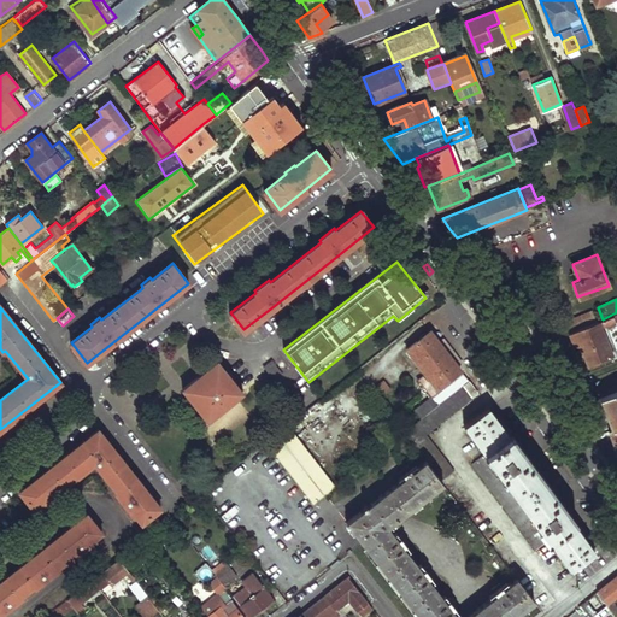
[(589,311),(562,321),(566,333),(568,333),(594,322),(589,311)]
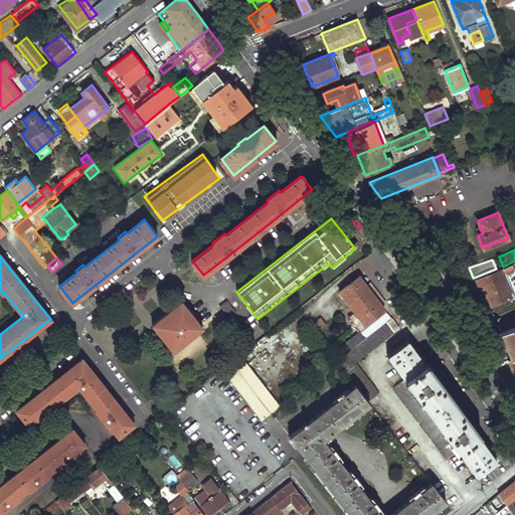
[(505,272),(514,268),(514,261),(503,267),(496,269),(474,278),(477,286),(483,288),(490,305),(511,297),(502,276),(506,275),(505,272)]
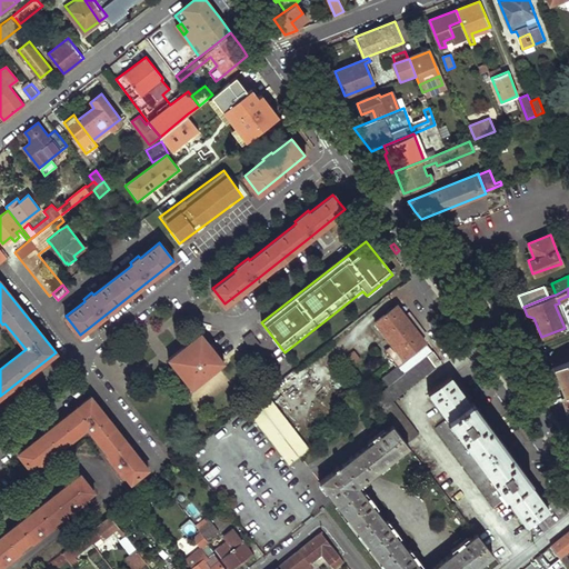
[(565,328),(568,326),(559,303),(555,305),(565,328)]
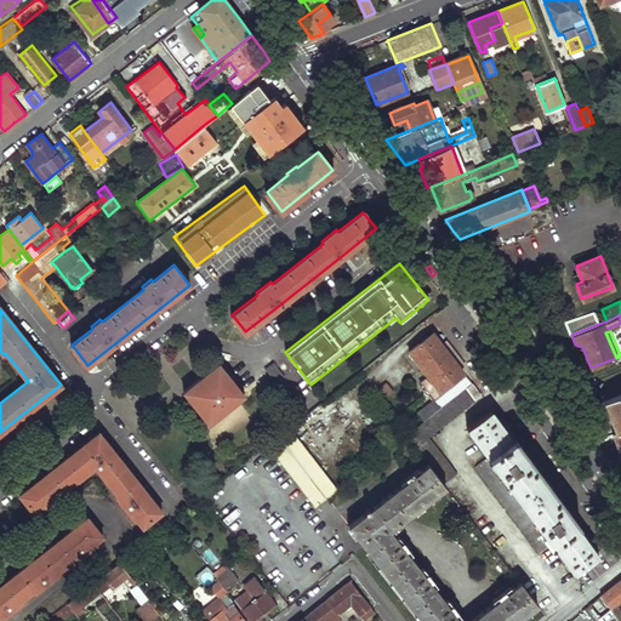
[(433,334),(409,352),(426,374),(423,376),(428,382),(425,386),(436,400),(428,405),(436,414),(467,389),(473,386),(433,334)]
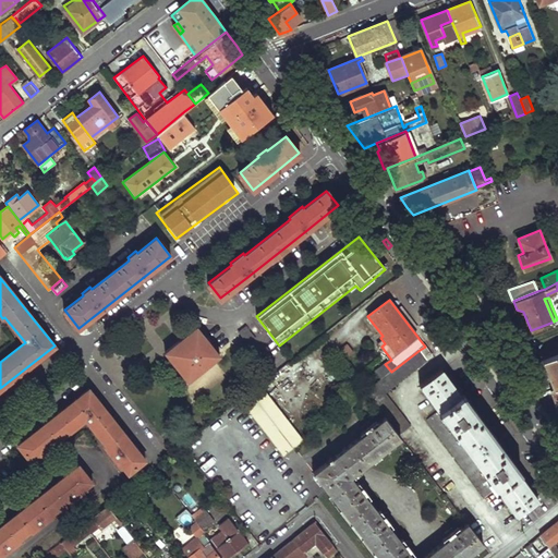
[(197,326),(166,351),(189,379),(219,354),(197,326)]
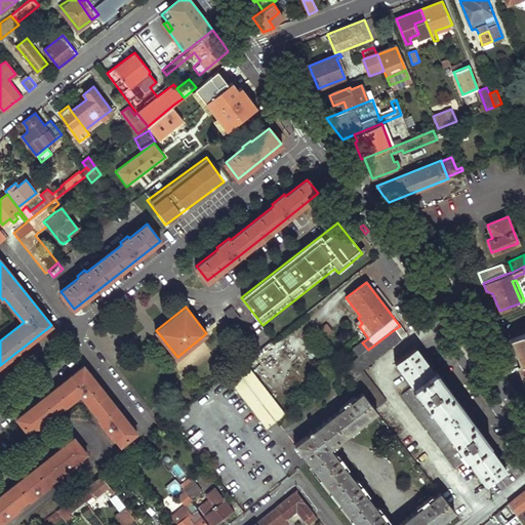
[(233,309),(226,312),(231,323),(238,319),(233,309)]
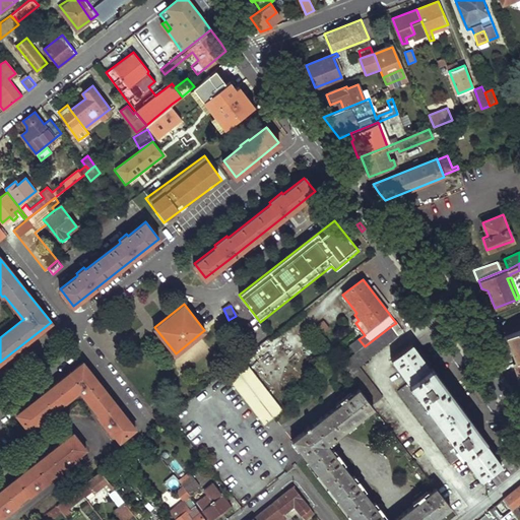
[(324,321),(313,330),(318,335),(329,326),(324,321)]
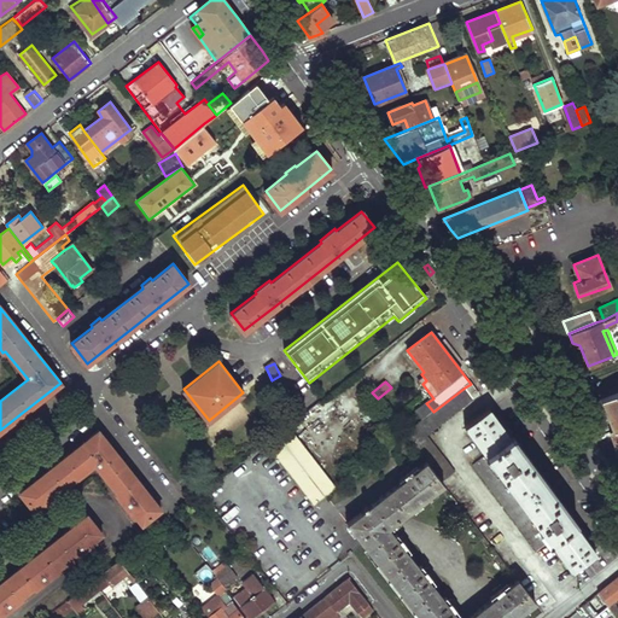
[(465,388),(473,400),(479,395),(471,384),(465,388)]
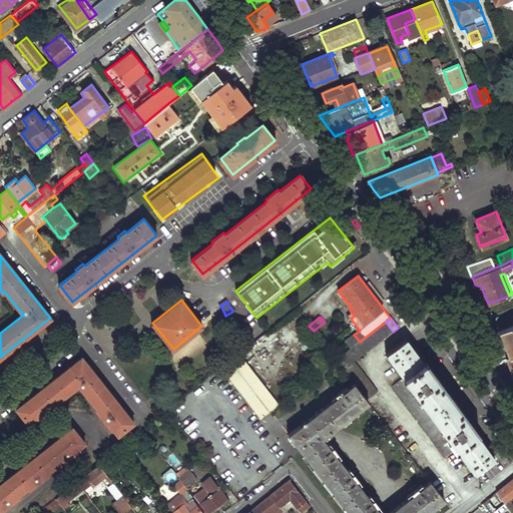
[(510,319),(496,324),(498,330),(512,325),(510,319)]
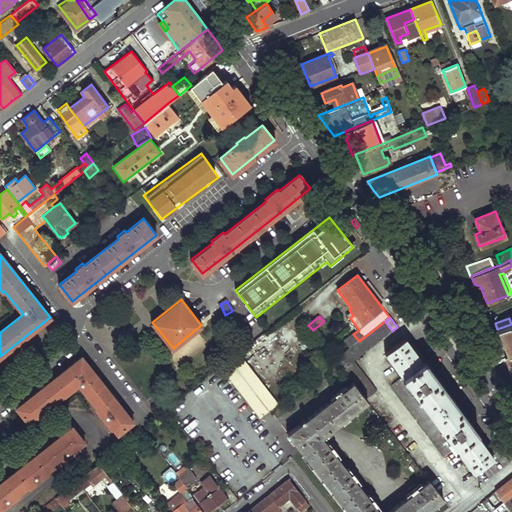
[(393,332),(392,331),(385,321),(359,341),(352,346),(335,360),(353,383),(366,399),(377,391),(354,362),(393,332)]
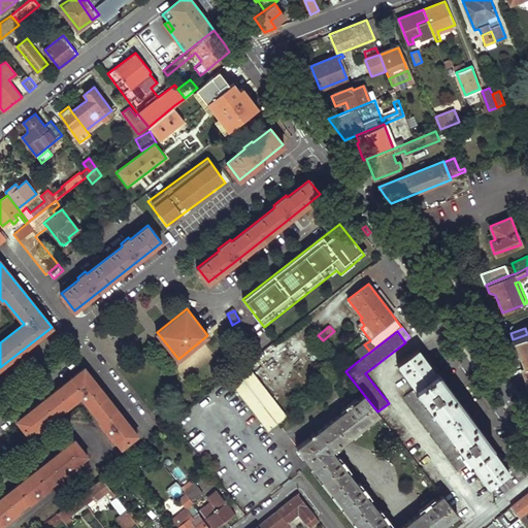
[(527,333),(527,334),(513,339),(523,366),(527,363),(527,333)]
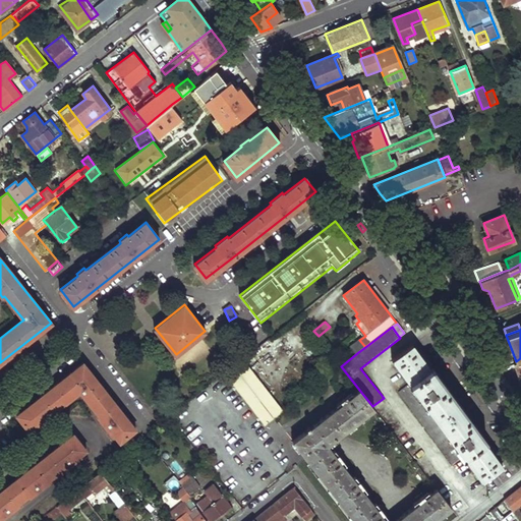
[(359,340),(353,345),(358,352),(365,347),(359,340)]
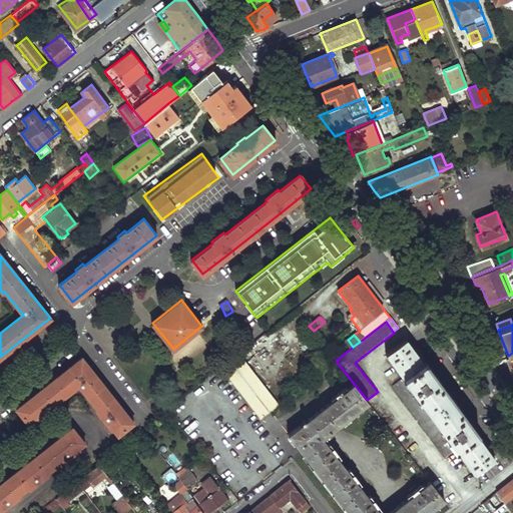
[(406,339),(386,355),(403,379),(392,386),(445,458),(454,451),(456,454),(458,452),(474,474),(495,459),(406,339)]
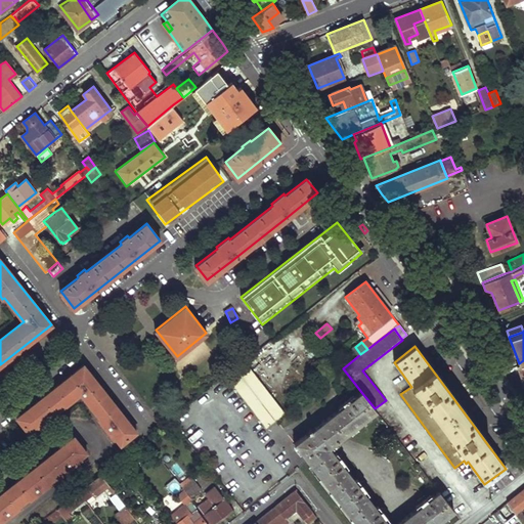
[(243,362),(225,376),(266,429),(284,415),(243,362)]
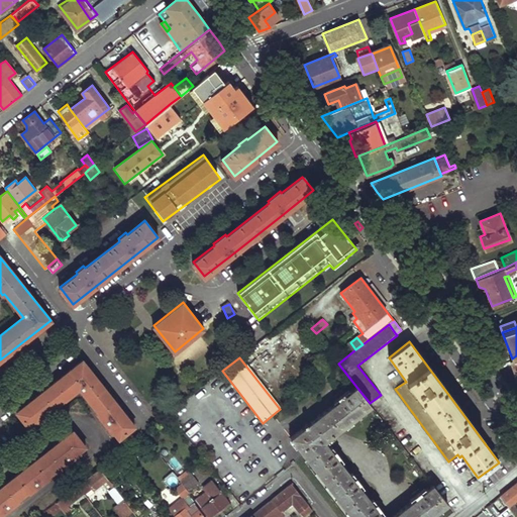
[(83,360),(16,412),(28,427),(34,422),(36,424),(57,409),(55,406),(79,387),(98,412),(97,413),(112,433),(114,432),(118,437),(133,426),(83,360)]
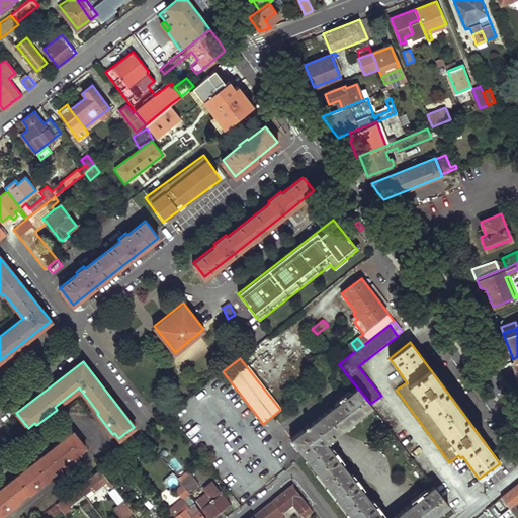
[(306,427),(291,438),(353,517),(431,517),(448,505),(434,486),(424,494),(420,490),(413,495),(416,500),(392,517),(384,517),(379,512),(384,508),(378,501),(374,505),(360,486),(363,483),(358,475),(353,478),(339,458),(344,455),(338,448),(334,451),(326,442),(371,406),(370,404),(357,387),(347,396),(344,392),(337,397),(340,401),(310,424),(308,422),(305,425),(306,427)]
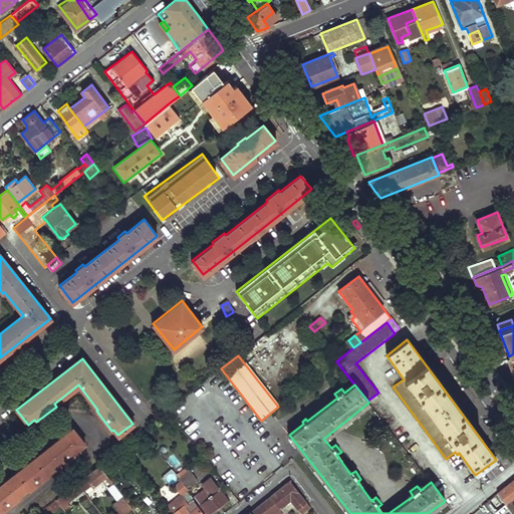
[(72,429),(0,484),(0,513),(19,499),(17,496),(28,488),(29,490),(49,475),(47,472),(58,464),(59,466),(79,451),(78,449),(83,444),(72,429)]
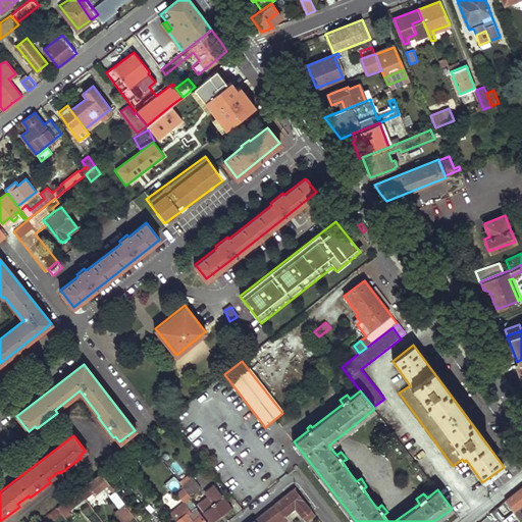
[(189,471),(178,479),(184,484),(191,493),(201,486),(189,471)]
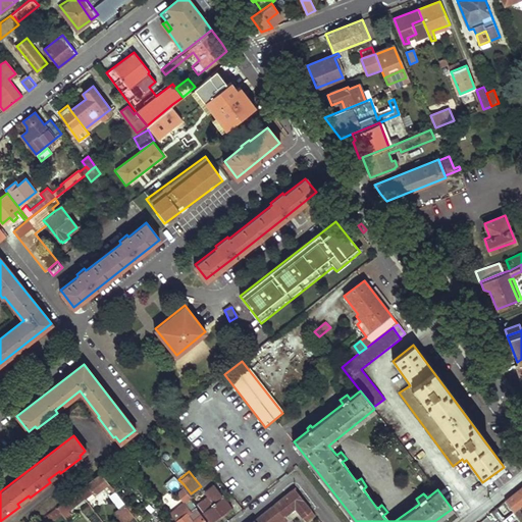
[(101,472),(77,490),(85,499),(92,493),(94,496),(106,485),(109,489),(112,487),(101,472)]
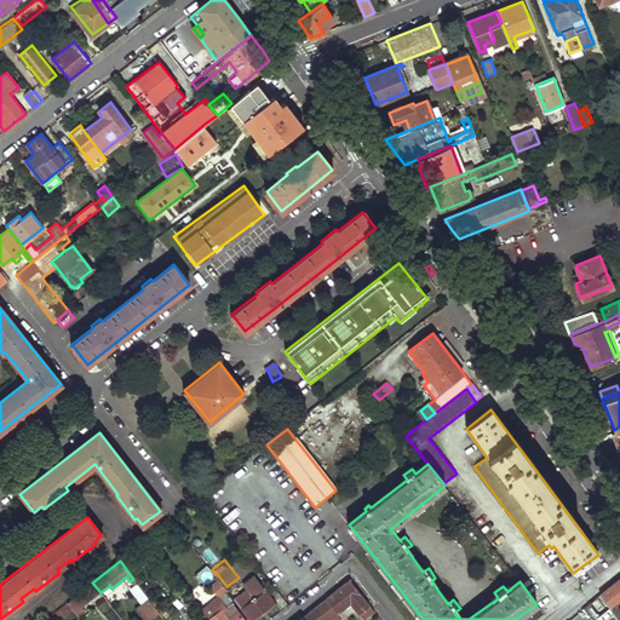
[(233,598),(250,619),(274,601),(253,574),(244,583),(254,597),(251,601),(244,590),(233,598)]
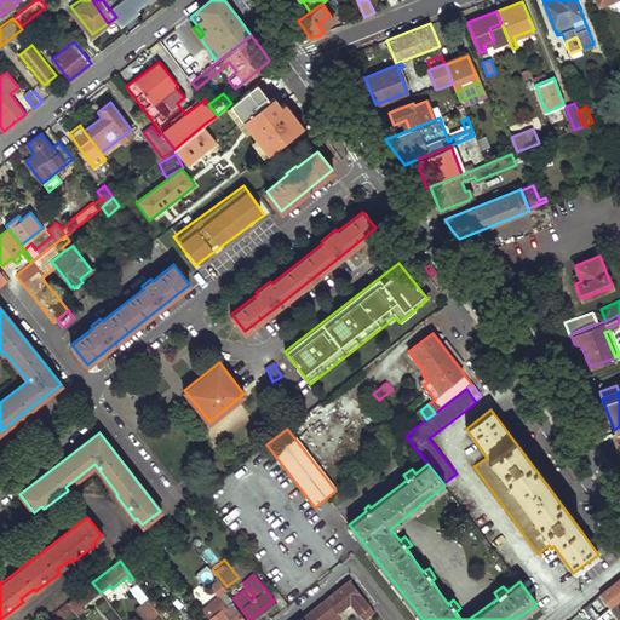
[(218,575),(210,581),(219,593),(228,587),(227,586),(218,575)]
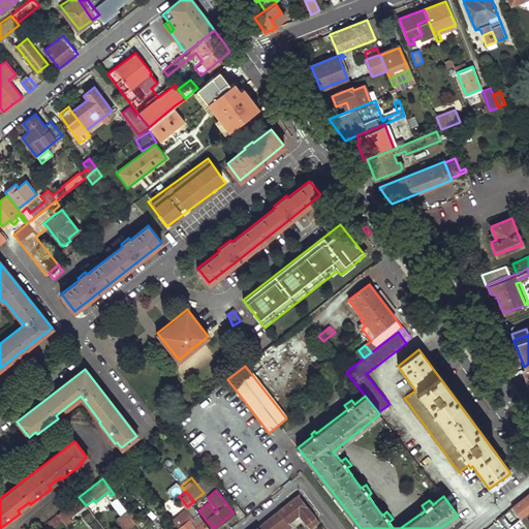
[(528,494),(498,519),(505,528),(507,528),(521,519),(525,516),(528,511),(528,494)]
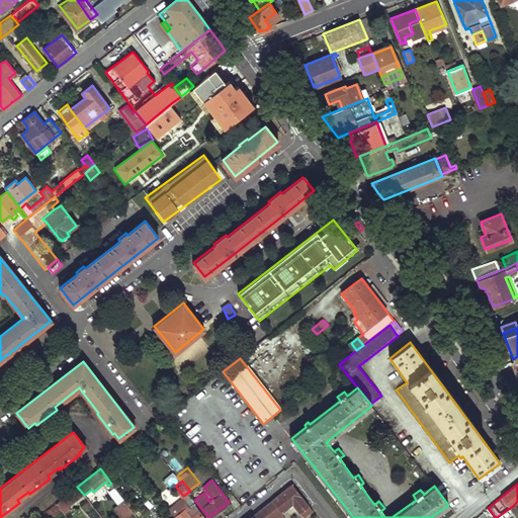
[(292,485),(273,501),(282,512),(293,503),(297,509),(304,516),(312,510),(310,507),(292,485)]
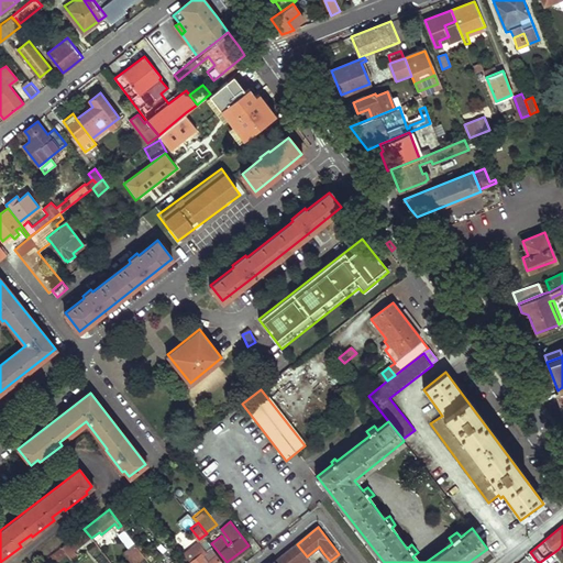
[(84,529),(72,539),(78,548),(91,538),(84,529)]
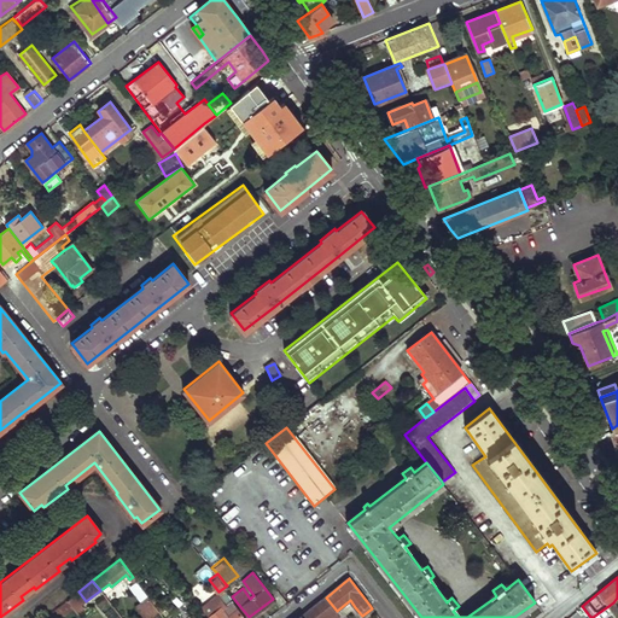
[(79,592),(68,600),(75,610),(80,606),(86,601),(79,592)]
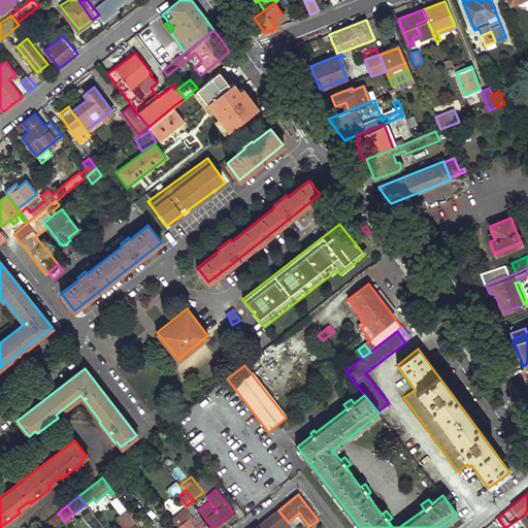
[(133,507),(128,512),(131,516),(133,519),(136,517),(138,515),(133,507)]
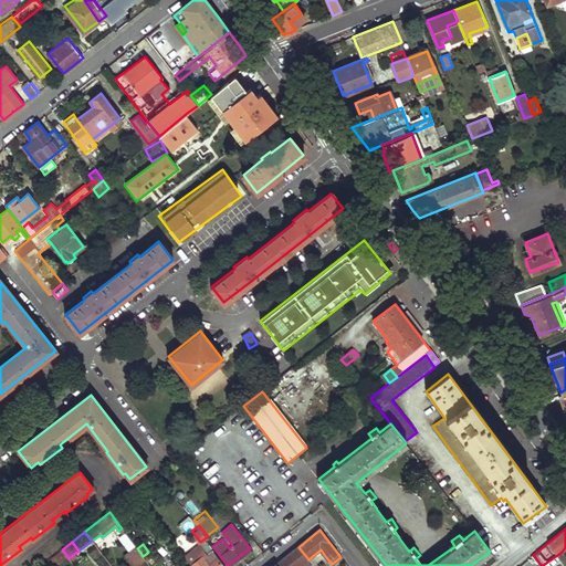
[(299,547),(276,564),(278,565),(300,565),(301,565),(308,559),(299,547)]
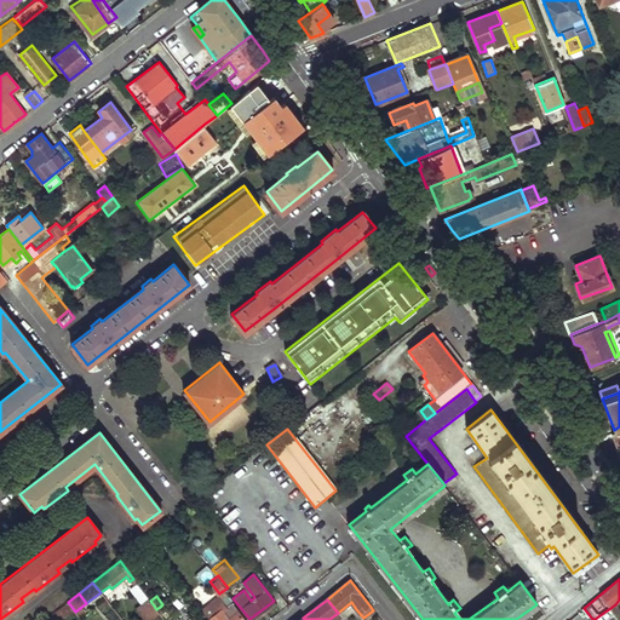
[(250,619),(257,619),(276,604),(274,601),(250,619)]
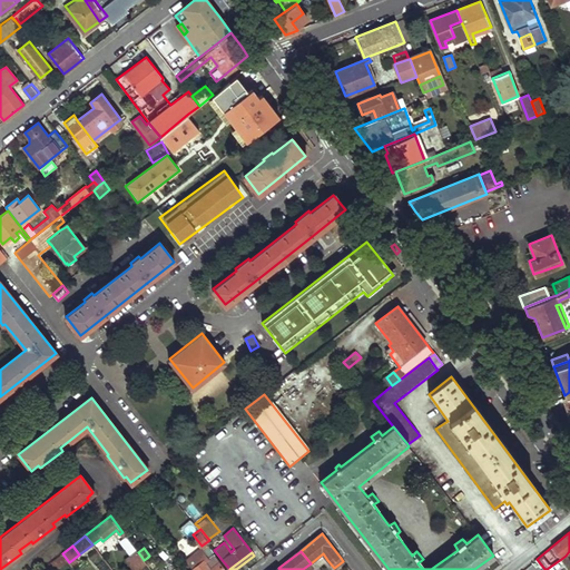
[(323,553),(311,563),(314,568),(315,569),(327,560),(323,553)]
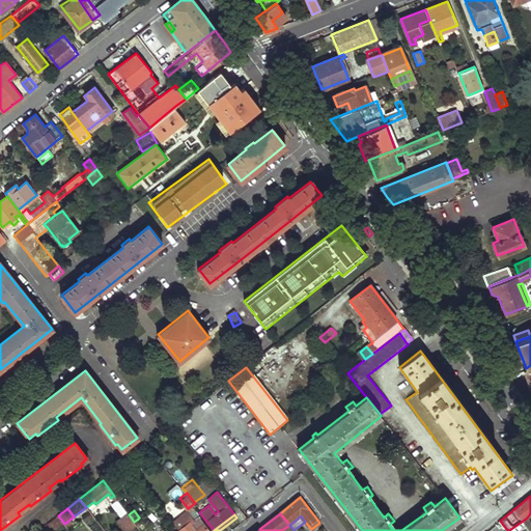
[(179,523),(174,526),(177,530),(208,530),(199,518),(192,523),(191,522),(184,527),(179,523)]
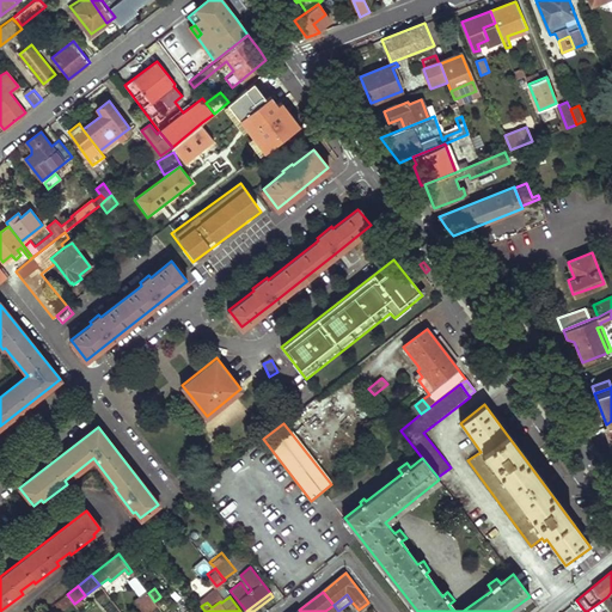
[(152,598),(144,605),(148,611),(157,605),(154,601),(152,598)]
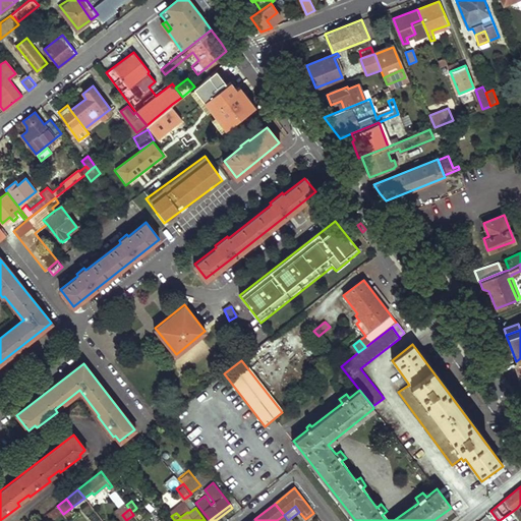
[(131,512),(133,515),(138,520),(141,519),(134,510),(131,512)]
